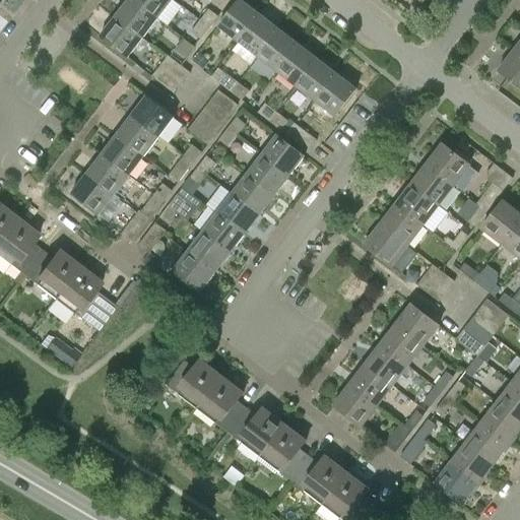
[(127,0),(116,16),(143,38),(158,18),(134,0),(127,0)]
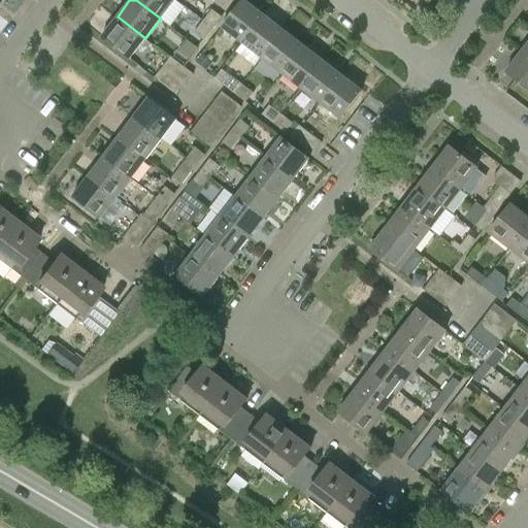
[(136,0),(161,19),(174,0),(136,0)]
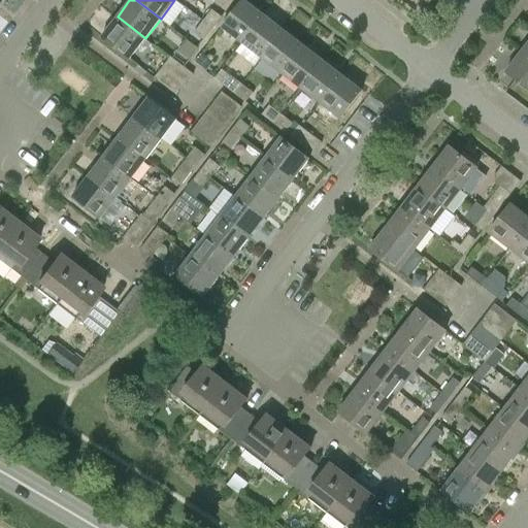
[(217,0),(215,3),(226,11),(234,0),(217,0)]
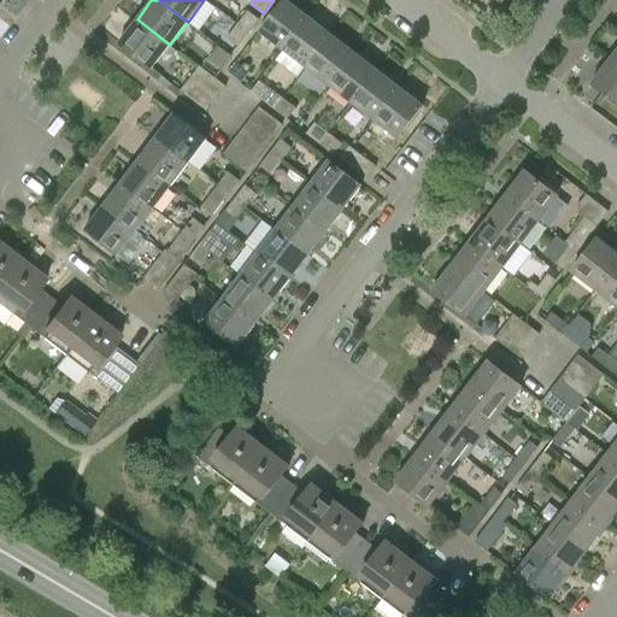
[(282,50),(307,17),(286,0),(282,0),(259,31),(282,50)]
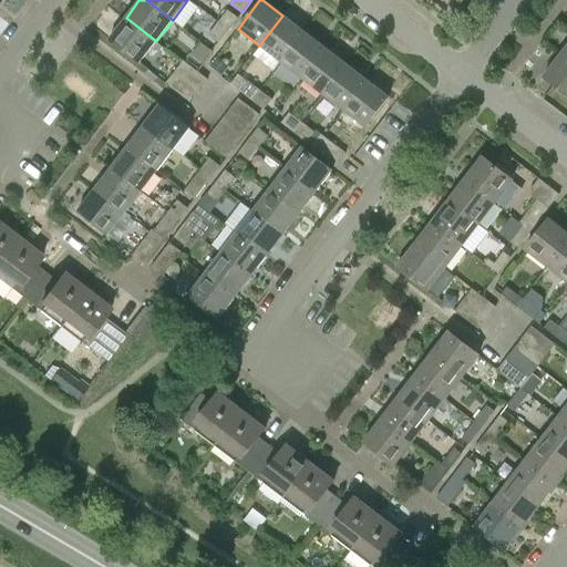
[(238,18),(227,10),(218,21),(229,30),(238,18)]
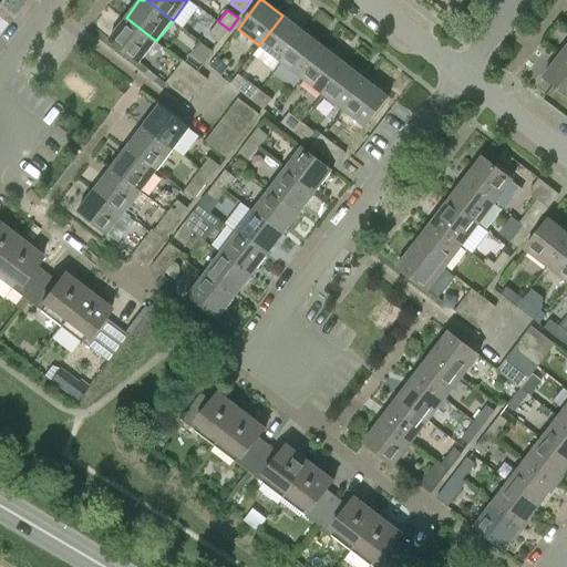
[(282,16),(259,45),(260,47),(253,55),(272,72),(281,62),(280,62),(303,31),(282,16)]
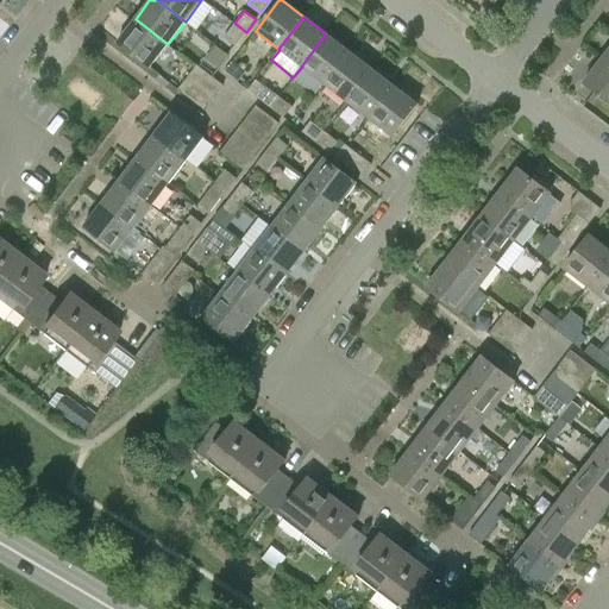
[(168,44),(136,19),(117,43),(150,68),(168,44)]
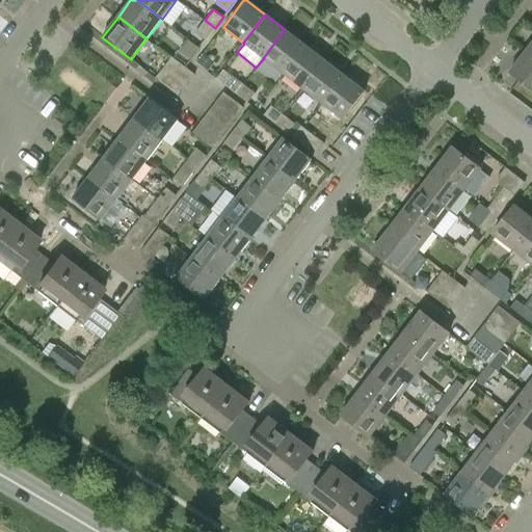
[(195,32),(205,40),(215,28),(205,20),(205,21),(195,32)]
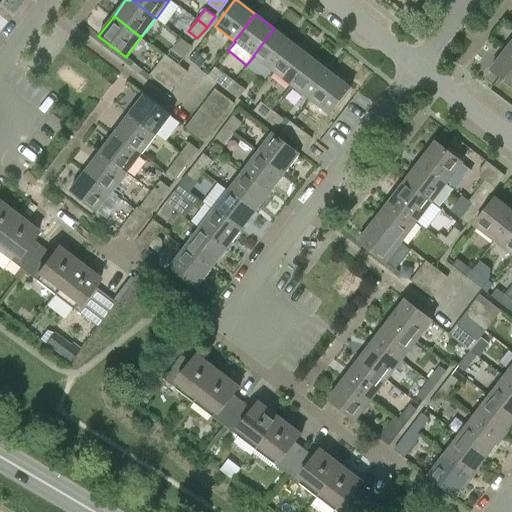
[(272,70),(293,43),(274,28),(253,56),(254,56),(272,70)]
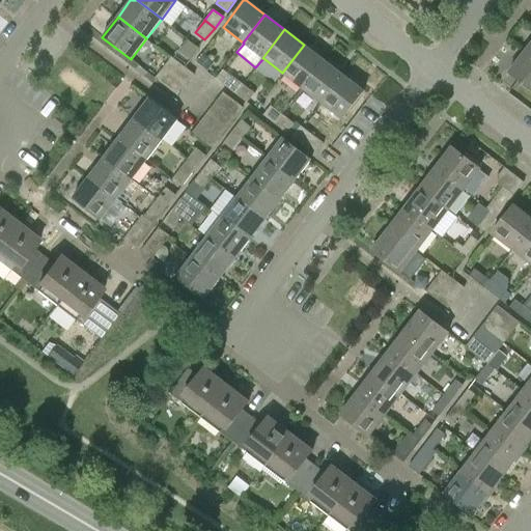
[(304,45),(282,73),(302,88),(324,60),(304,45)]
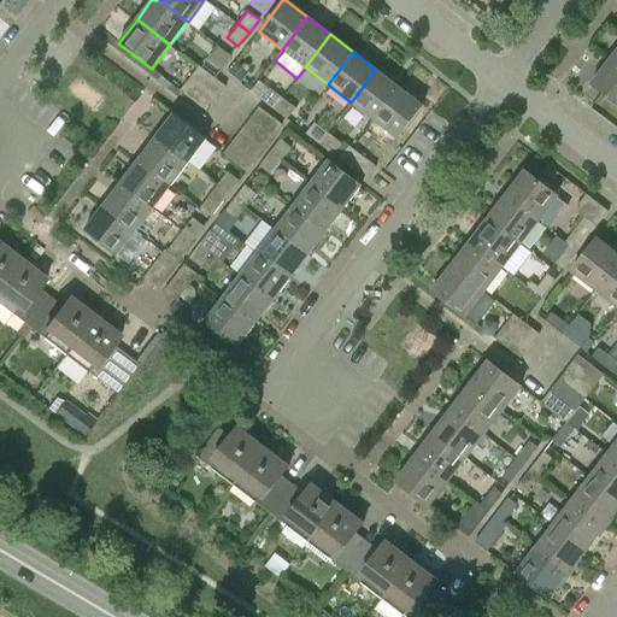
[(616,65),(609,59),(591,83),(616,103),(616,65)]
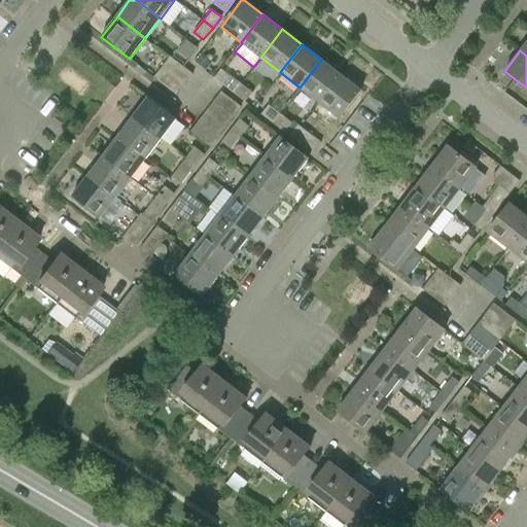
[(201,54),(194,63),(205,71),(212,62),(201,54)]
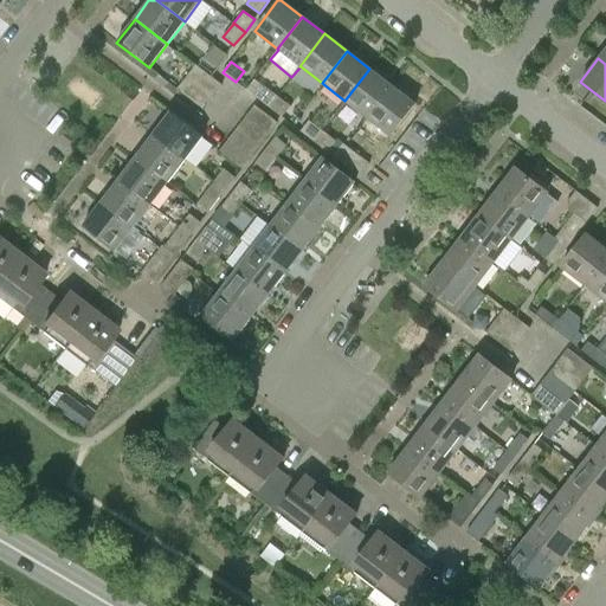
[(187,77),(213,96),(221,84),(197,64),(187,77)]
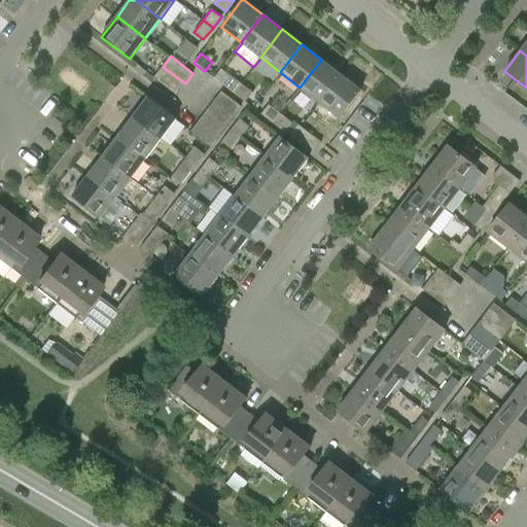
[(321,60),(300,88),(319,102),(341,74),(321,60)]
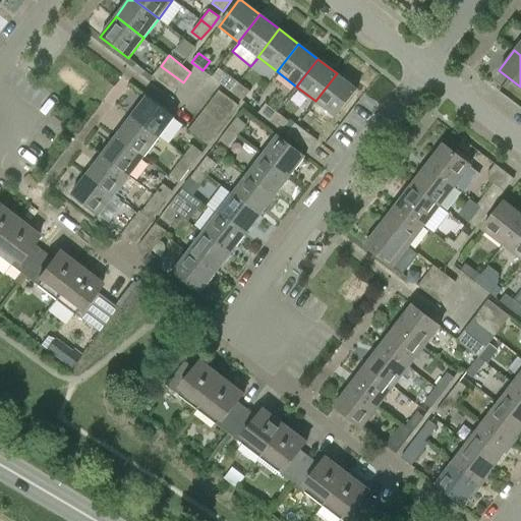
[(183,82),(161,66),(153,76),(175,94),(183,82)]
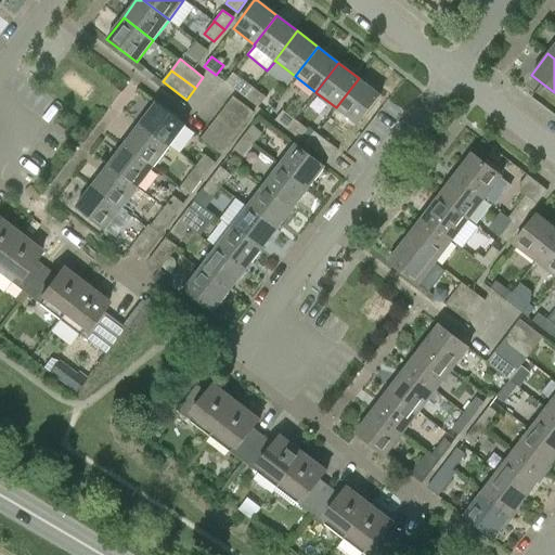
[(359,78),(336,107),(357,125),(379,94),(359,78)]
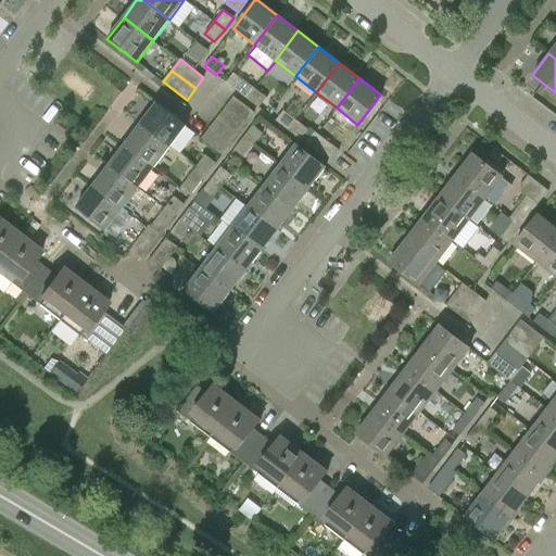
[(247,98),(254,88),(242,79),(235,89),(247,98)]
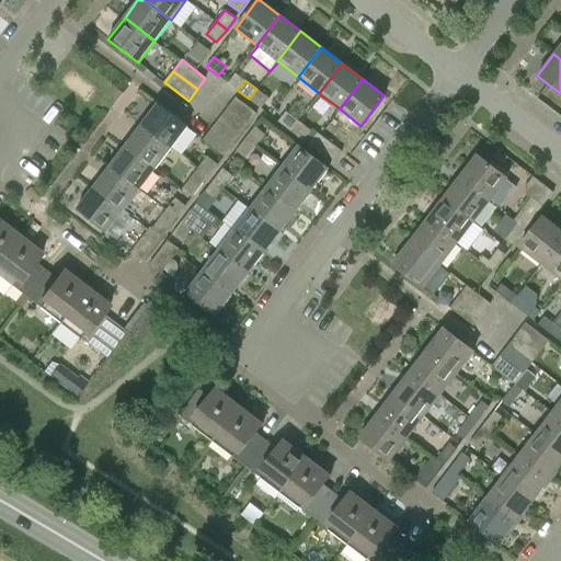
[(249,99),(261,109),(268,99),(256,89),(249,99)]
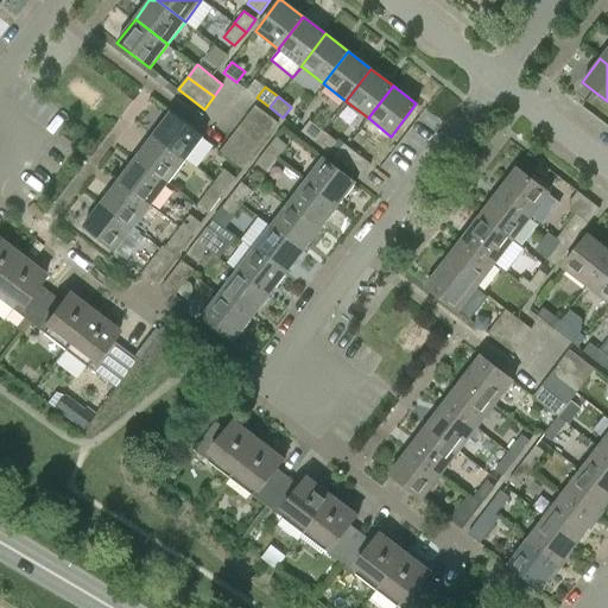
[(247,116),(257,124),(270,134),(278,122),(255,105),(247,116)]
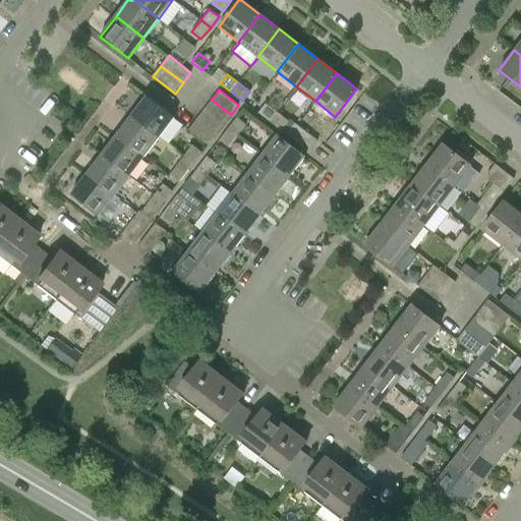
[(131,116),(159,137),(174,117),(147,96),(131,116)]
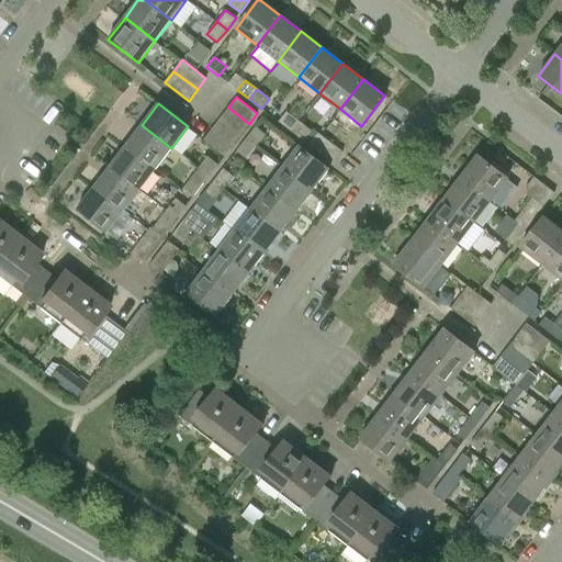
[(220,119),(228,125),(240,134),(249,124),(237,114),(228,108),(220,119)]
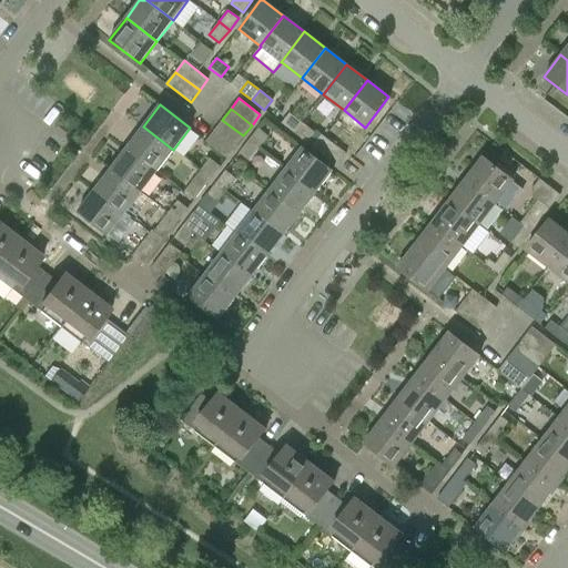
[(290,113),(282,123),(294,132),(302,122),(290,113)]
